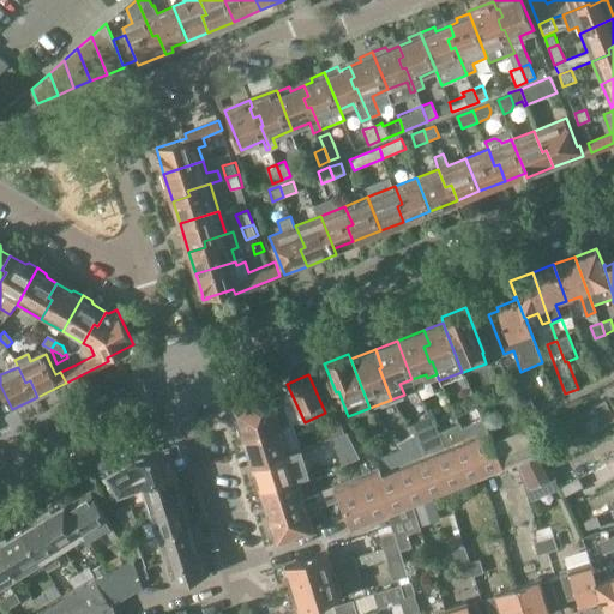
[(269,392),(234,409),(244,439),(280,427),(290,423),(287,414),(278,389),(270,393),(269,392)]
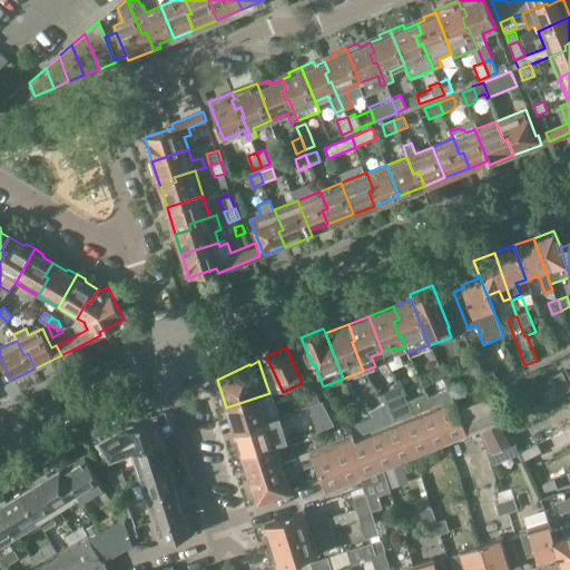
[(491,370),(481,375),(488,387),(497,383),(491,370)]
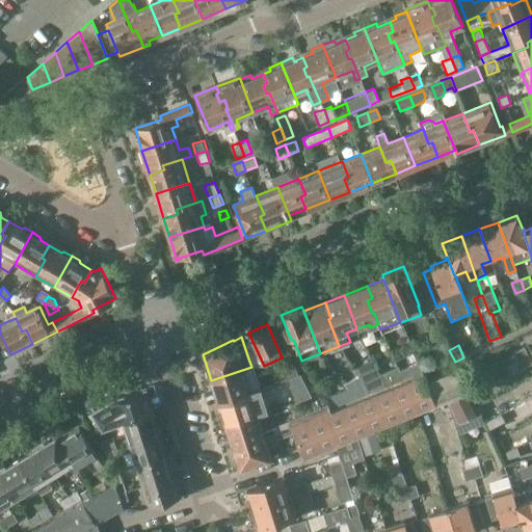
[(519,360),(529,354),(525,347),(514,352),(519,360)]
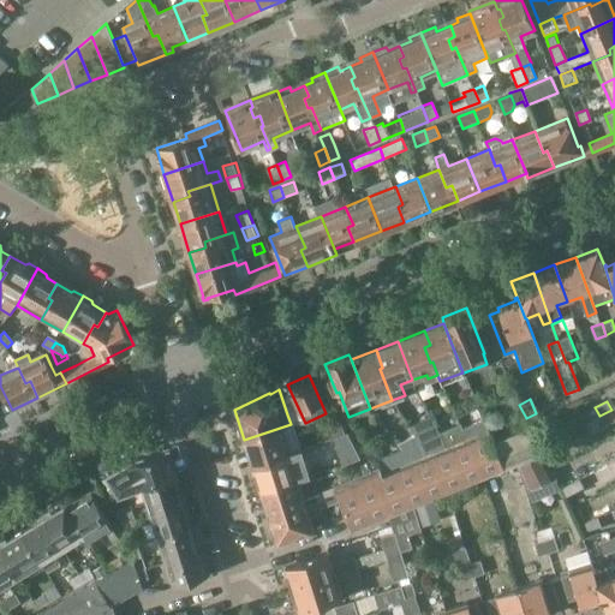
[(614,419),(614,417),(611,410),(599,416),(604,425),(614,419)]
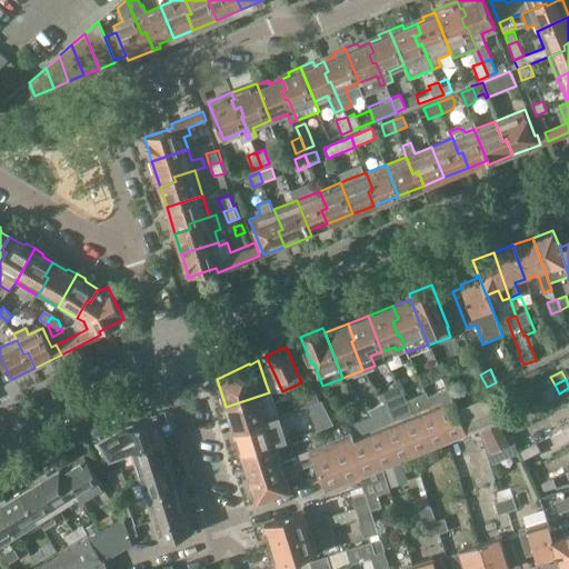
[(440,406),(452,401),(447,388),(428,395),(431,405),(439,402),(440,406)]
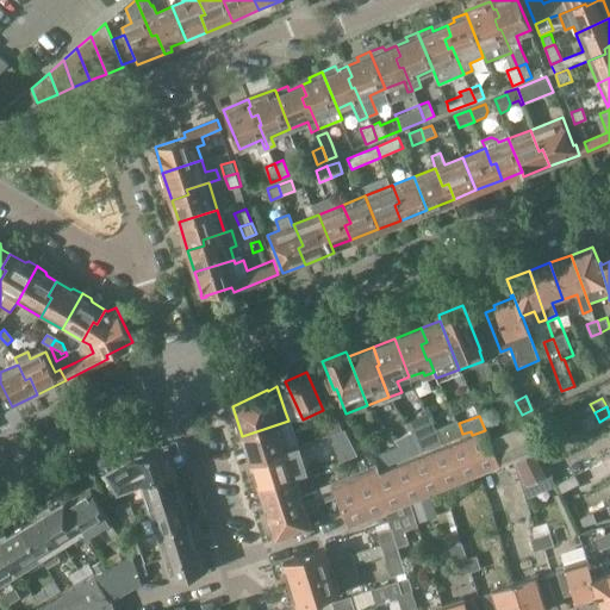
[(329,435),(347,430),(346,427),(341,428),(337,418),(323,424),(327,435),(329,434),(329,435)]
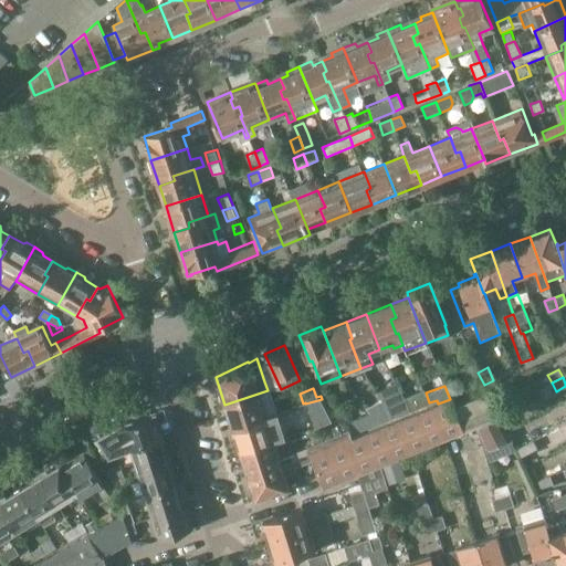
[(391,418),(410,410),(400,389),(381,398),(388,407),(391,418)]
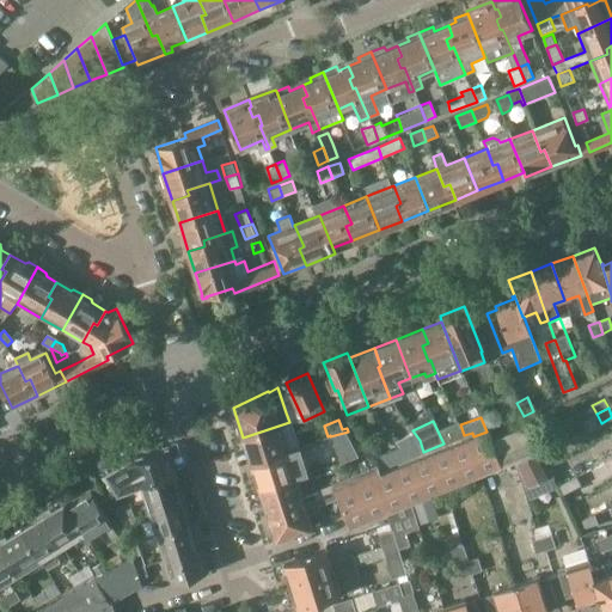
[(446,430),(451,440),(464,435),(460,424),(446,430)]
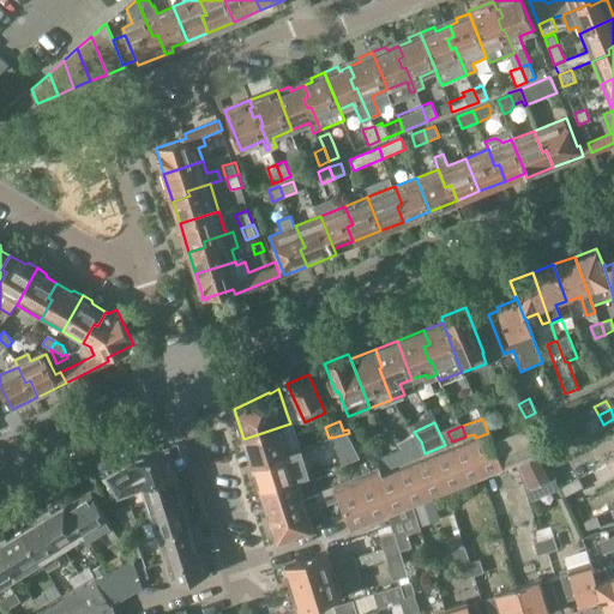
[(516,463),(542,452),(529,426),(492,441),(503,469),(516,463)]
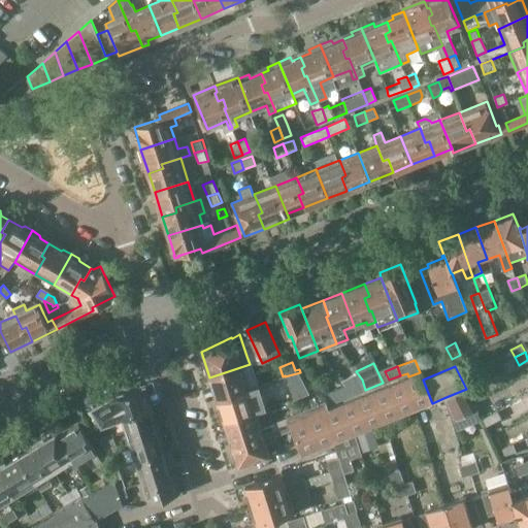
[(240,367),(209,377),(217,400),(230,396),(228,392),(238,389),(238,391),(248,389),(240,367)]
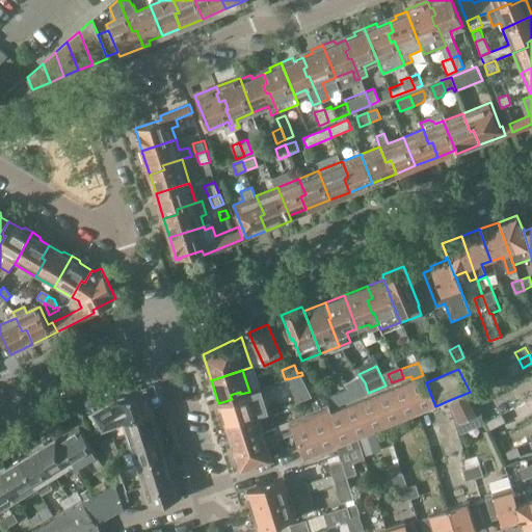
[(353,398),(368,393),(365,382),(358,374),(343,382),(349,388),(353,398)]
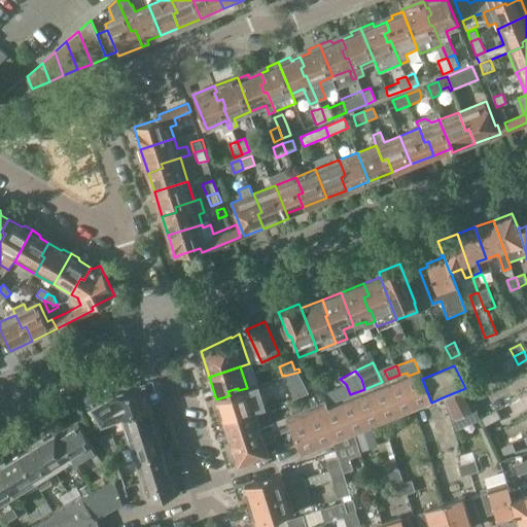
[(431,402),(422,379),(419,372),(408,376),(326,408),(323,400),(284,416),(289,429),(300,455),(325,445),(334,442),(355,433),(357,432),(372,426),(415,410),(431,402)]
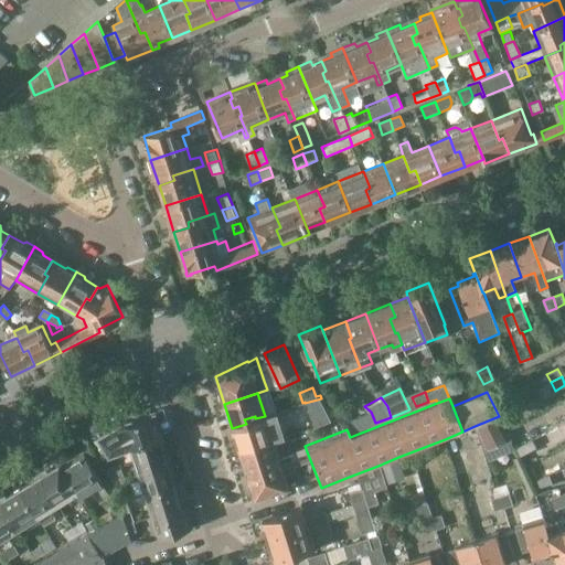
[(337,422),(321,398),(320,400),(309,402),(318,427),(337,422)]
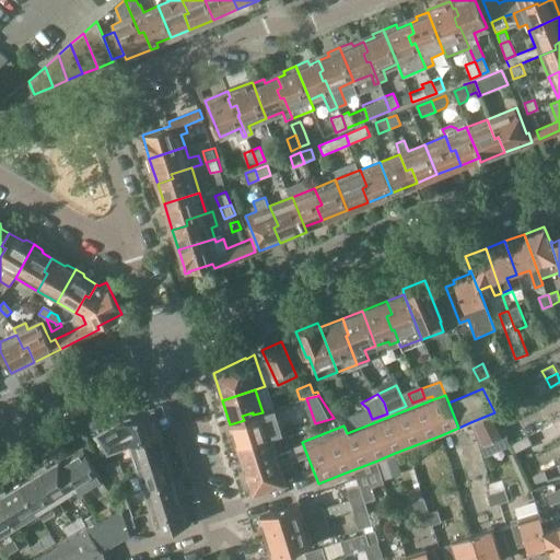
[(368,408),(361,403),(360,403),(363,409),(347,415),(356,426),(372,419),(368,408)]
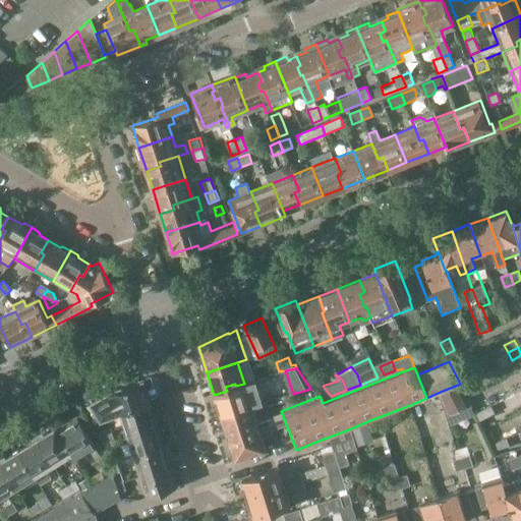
[(98,418),(121,411),(150,403),(143,384),(143,383),(142,380),(139,381),(139,382),(112,390),(112,392),(87,407),(91,413),(94,412),(98,418)]
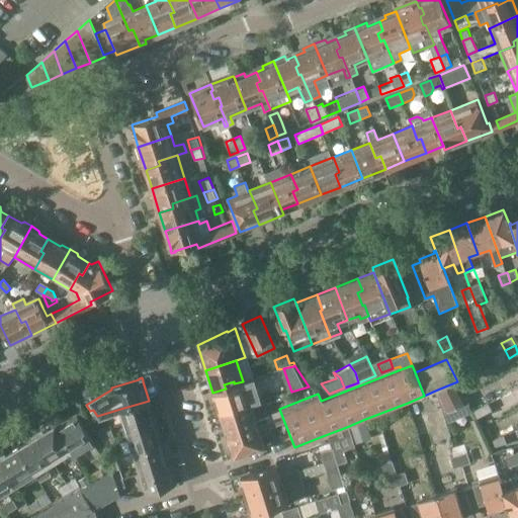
[(226,389),(212,393),(220,415),(250,405),(243,381),(234,383),(234,381),(224,384),(226,389)]
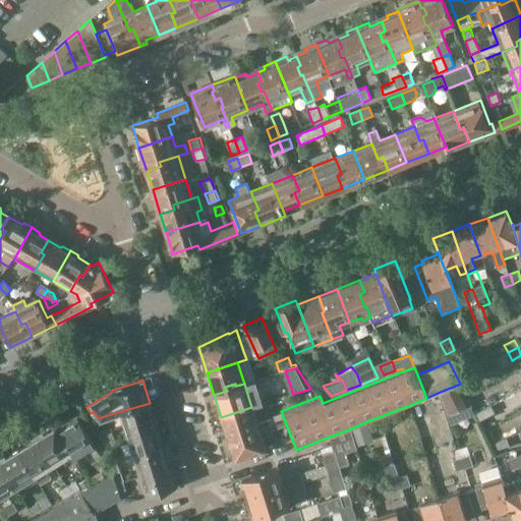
[(447,413),(470,404),(460,384),(438,393),(446,412),(447,413)]
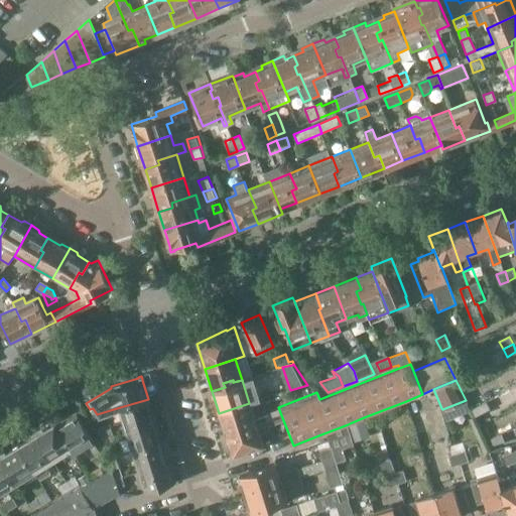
[(141,421),(154,417),(148,399),(120,407),(126,428),(141,423),(141,421)]
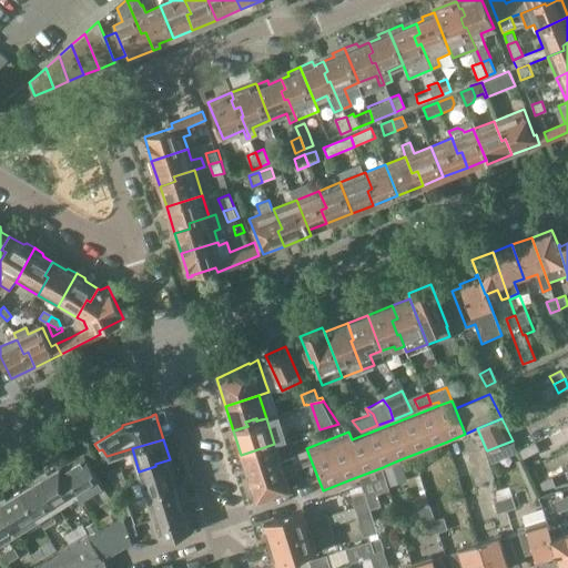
[(518,450),(521,458),(539,448),(535,442),(518,450)]
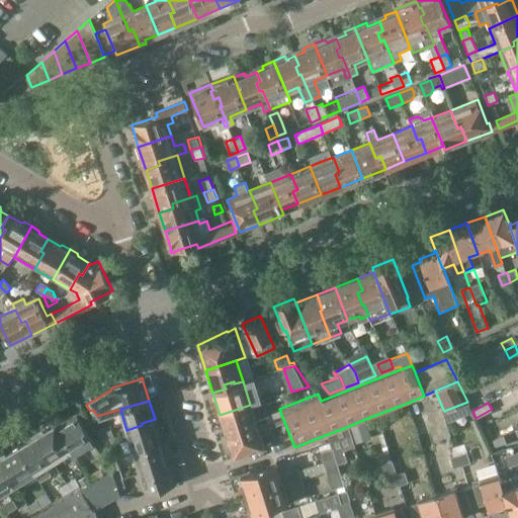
[(250,405),(220,415),(227,437),(239,433),(238,430),(247,427),(247,428),(257,425),(250,405)]
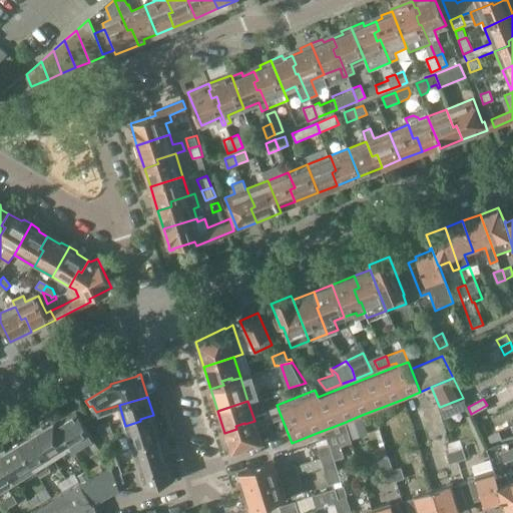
[(282,418),(277,405),(269,408),(274,421),(282,418)]
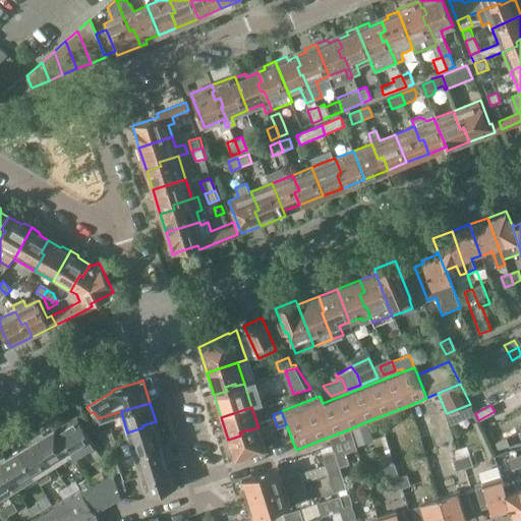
[(278,427),(273,414),(266,417),(271,430),(278,427)]
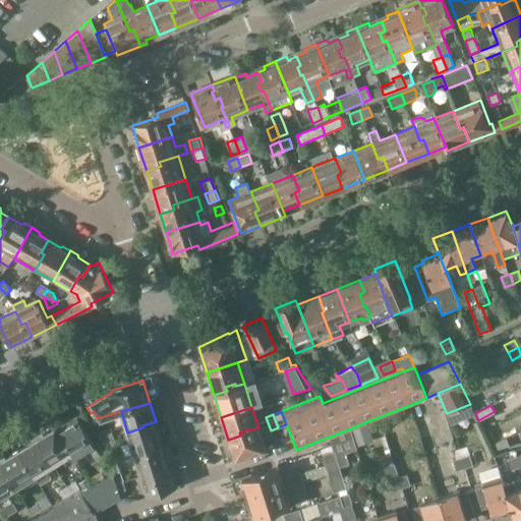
[(96,446),(95,445),(77,417),(58,428),(74,454),(72,455),(74,458),(75,458),(85,452),(96,446)]
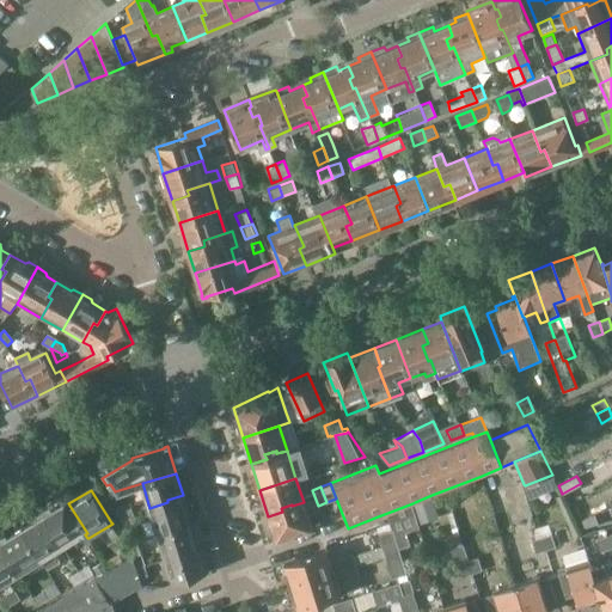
[(150,508),(158,533),(191,522),(183,495),(167,500),(167,502),(150,508)]
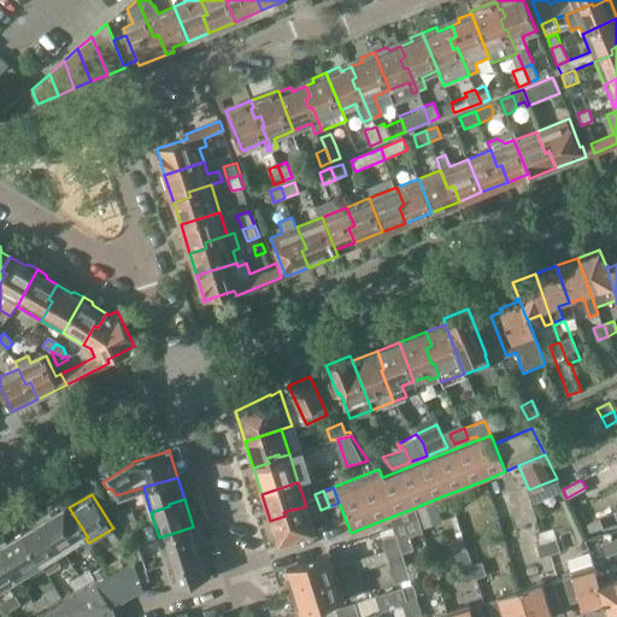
[(442,521),(435,499),(418,506),(424,527),(442,521)]
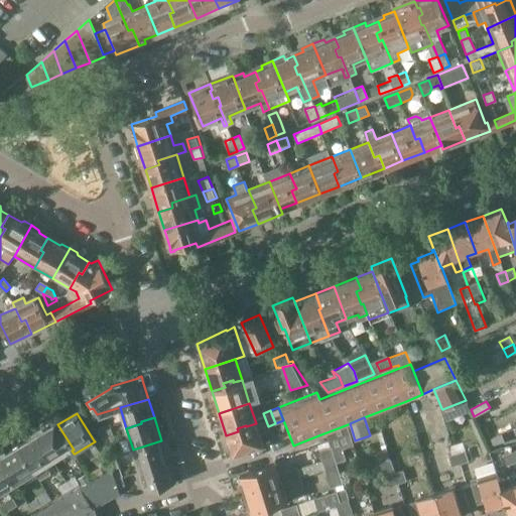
[(107,433),(113,432),(108,419),(96,427),(102,436),(107,433)]
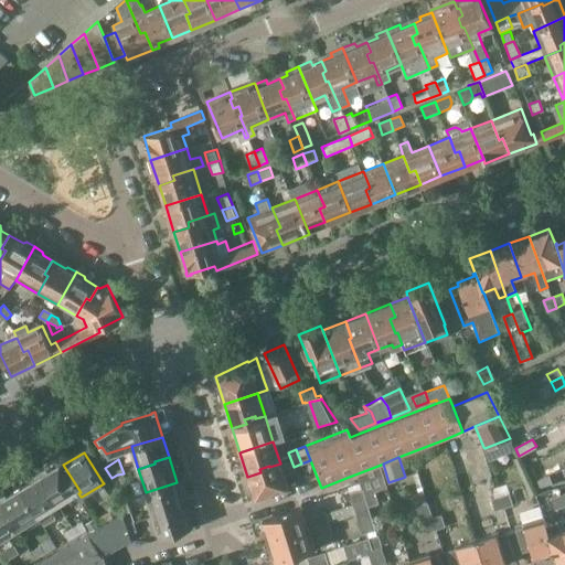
[(260,472),(247,477),(255,499),(288,488),(284,473),(291,470),(288,460),(280,464),(269,467),(269,466),(259,469),(260,472)]
